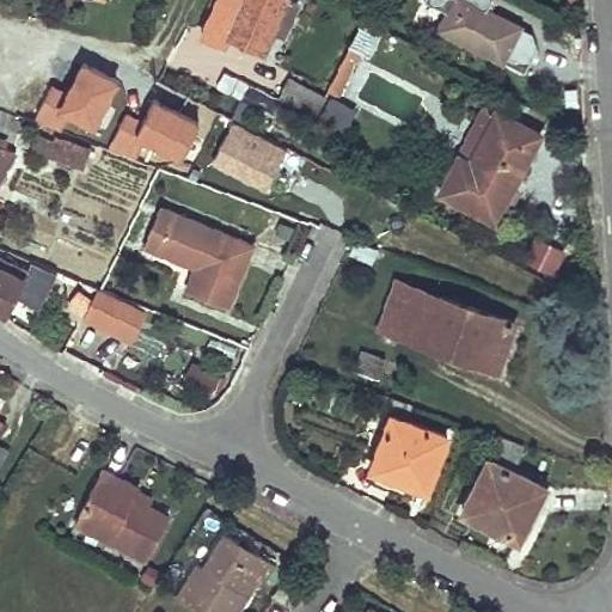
[(214,0),(210,10),(201,34),(224,43),(226,37),(261,54),(285,0),(214,0)]
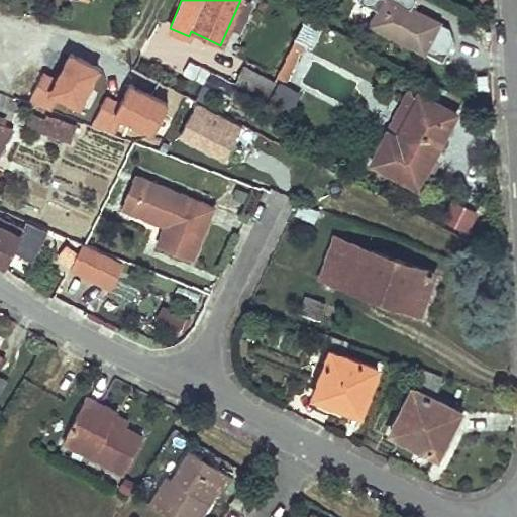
[(379,7),(380,4),(370,0),(358,0),(354,10),(373,17),(379,7)]
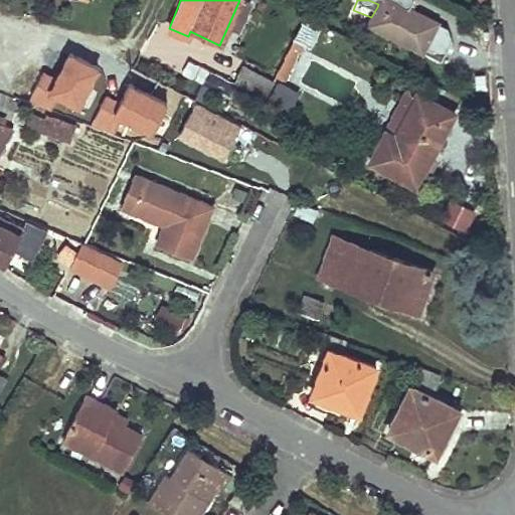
[(447,27),(392,0),(379,0),(378,4),(377,7),(371,17),(368,23),(440,60),(450,40),(447,27)]
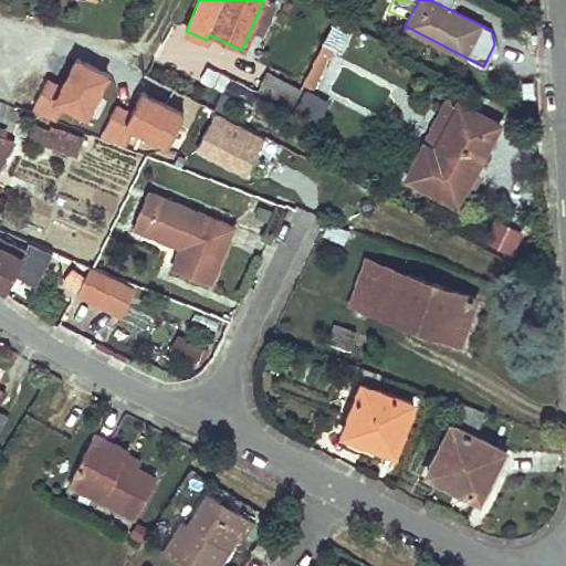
[(336,14),(302,82),(314,88),(348,21),(336,14)]
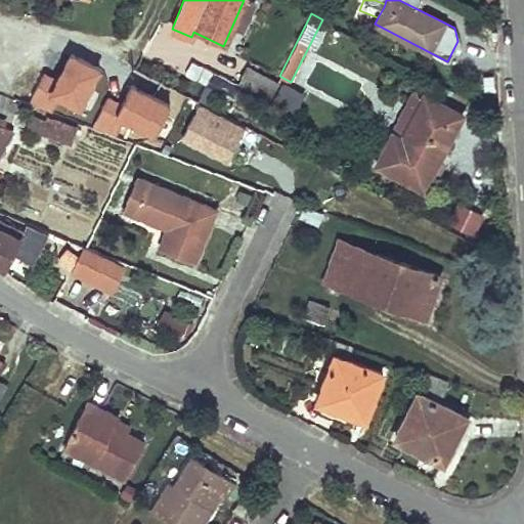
[(474,19),(488,27),(491,20),(478,13),(474,19)]
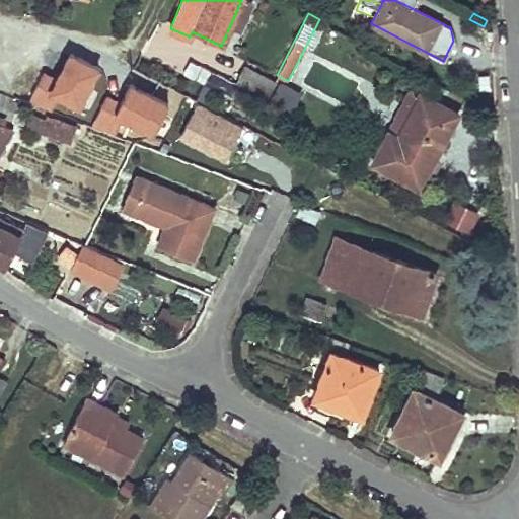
[(188,59),(181,72),(202,80),(207,67),(188,59)]
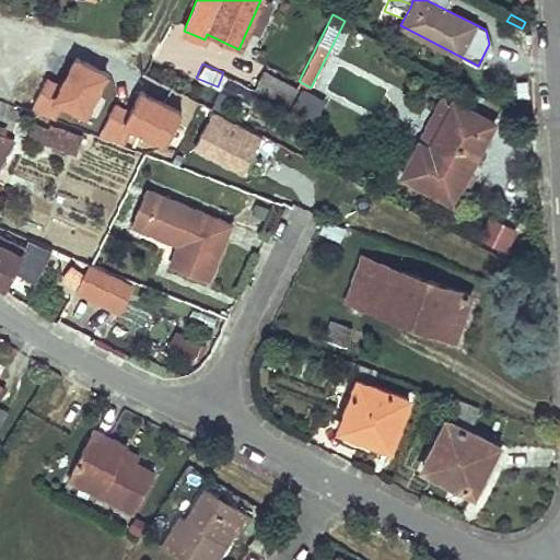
[(267,73),(263,82),(258,91),(287,106),(295,89),(267,73)]
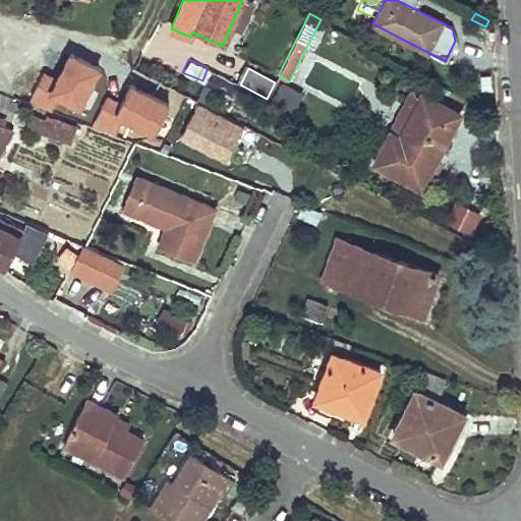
[(126,75),(116,96),(104,90),(90,120),(114,131),(122,114),(152,128),(167,94),(126,75)]
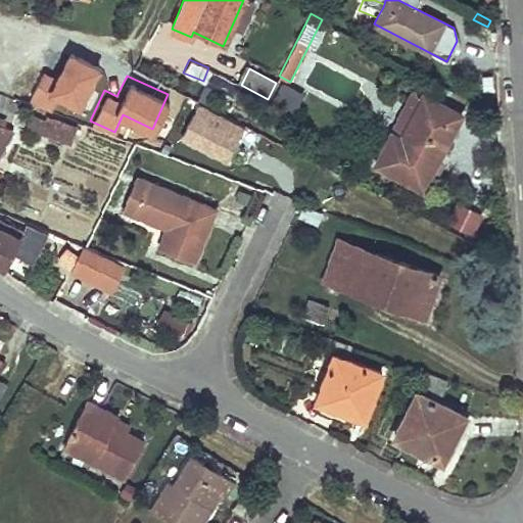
[(399,137),(423,94),(413,89),(390,131),(399,137)]
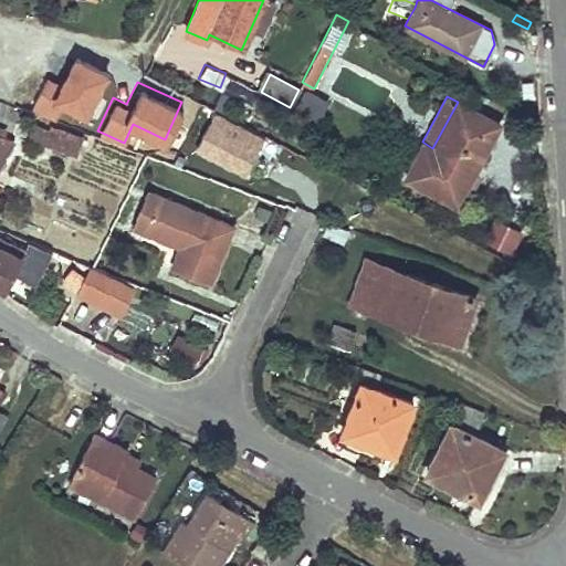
[(405,177),(431,190),(457,205),(500,124),(458,102),(432,148),(422,142),(405,177)]
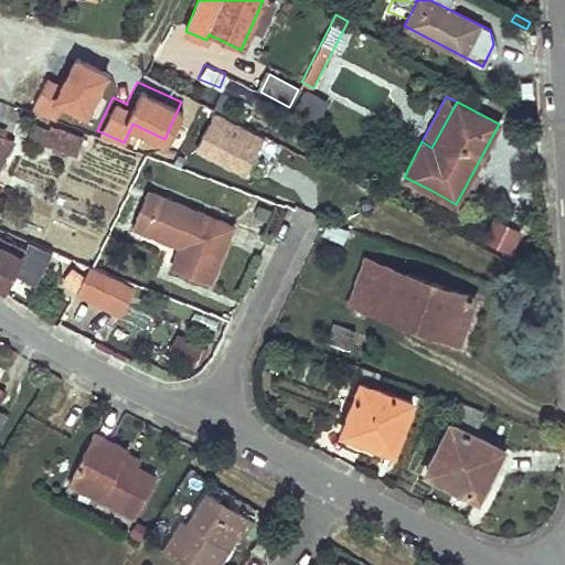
[(264,134),(215,108),(195,147),(244,172),(264,134)]
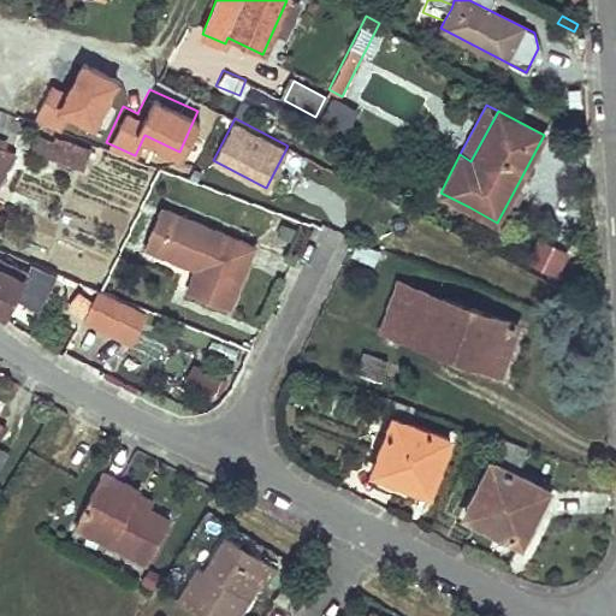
[(52,148),(54,140),(37,134),(31,150),(49,157),(52,148)]
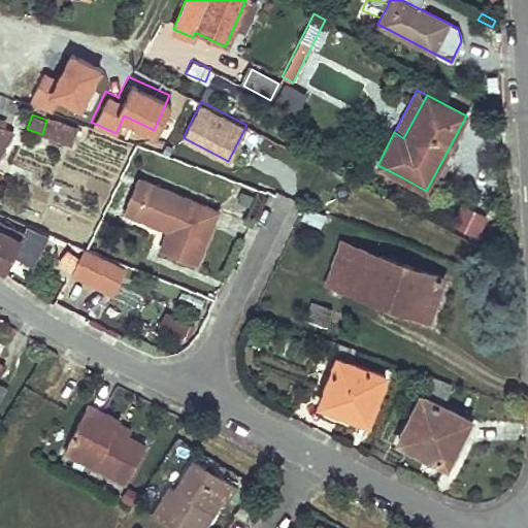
[(46,120),(44,127),(42,134),(68,143),(73,129),(46,120)]
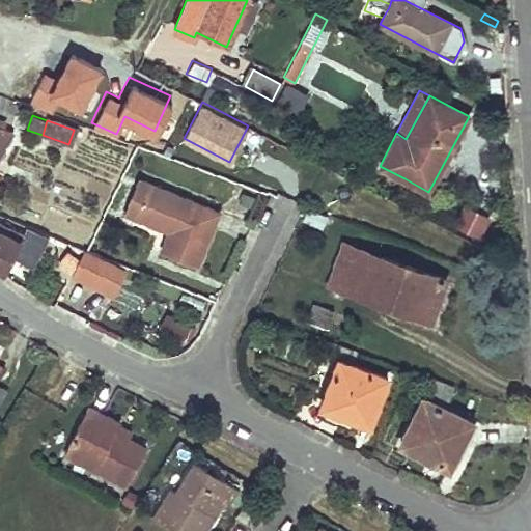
[(0,151),(11,133),(0,128),(0,151)]
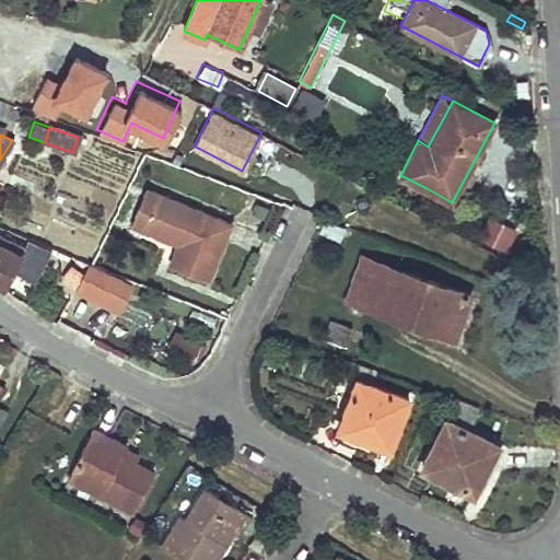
[(142,229),(156,193),(146,188),(130,224),(142,229)]
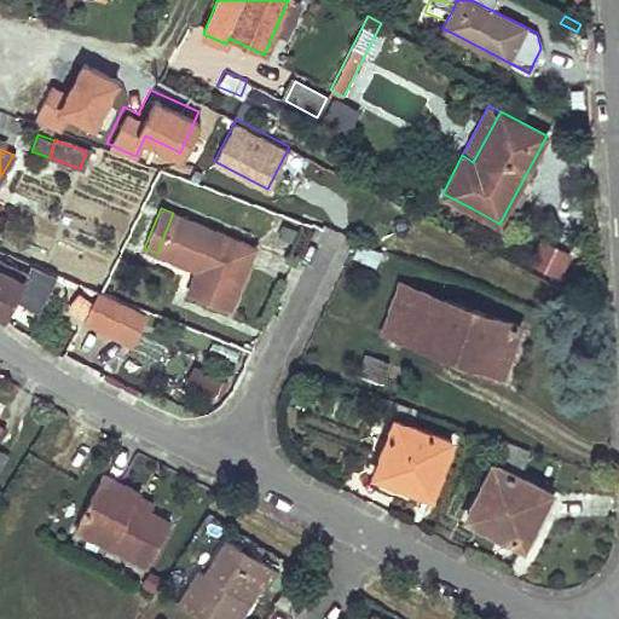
[(254,246),(173,213),(157,253),(200,270),(190,295),(229,311),(254,246)]
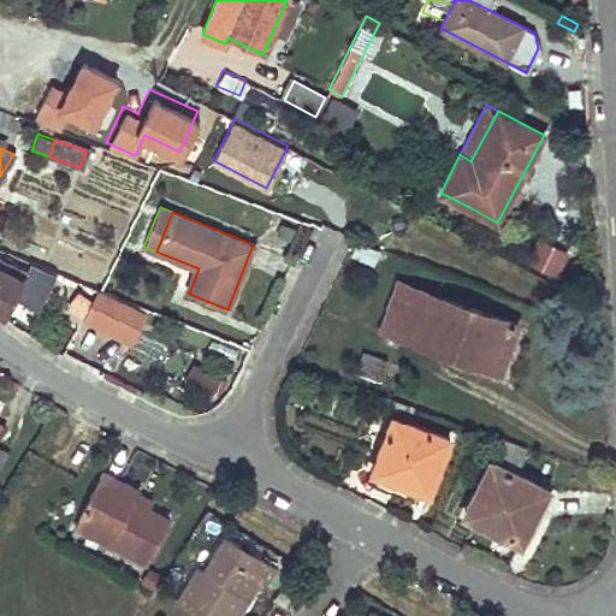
[(558,276),(569,247),(537,235),(526,264),(558,276)]
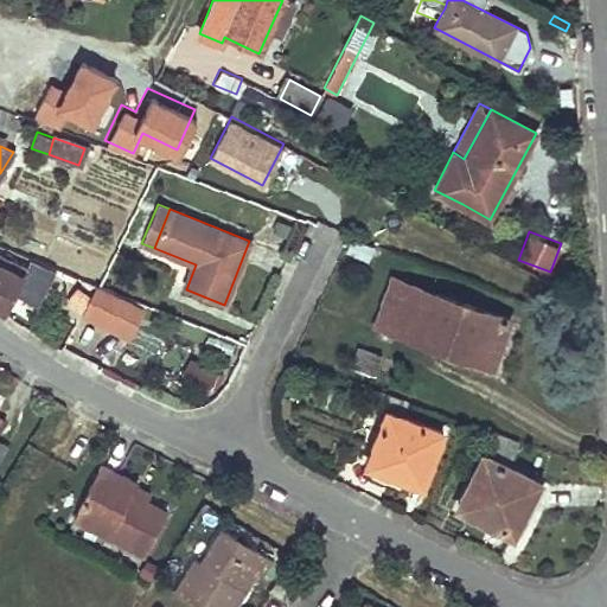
[(0,255),(0,307),(4,310),(26,269),(0,255)]
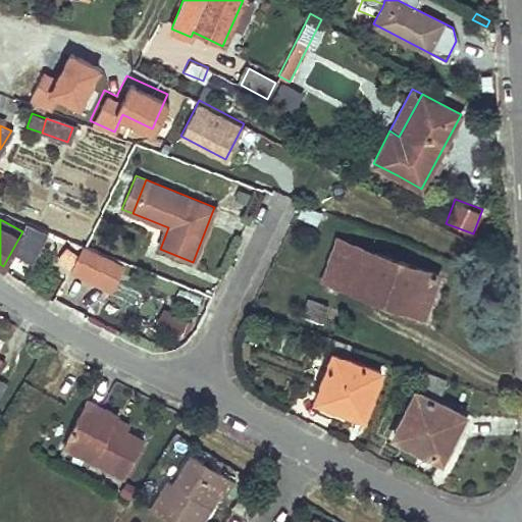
[(437,273),(387,256),(337,239),(323,279),(423,314),(437,273)]
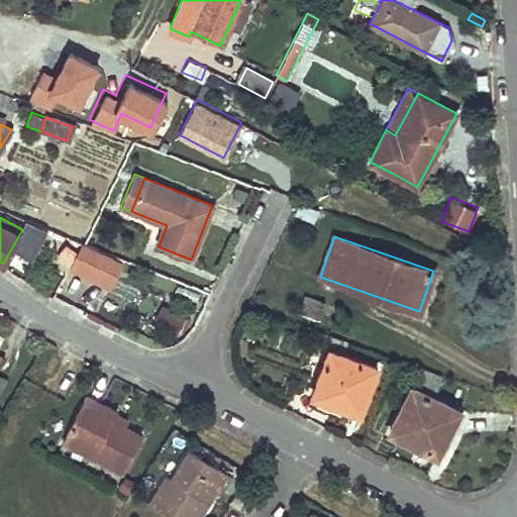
[(89,266),(98,248),(84,243),(76,257),(89,266)]
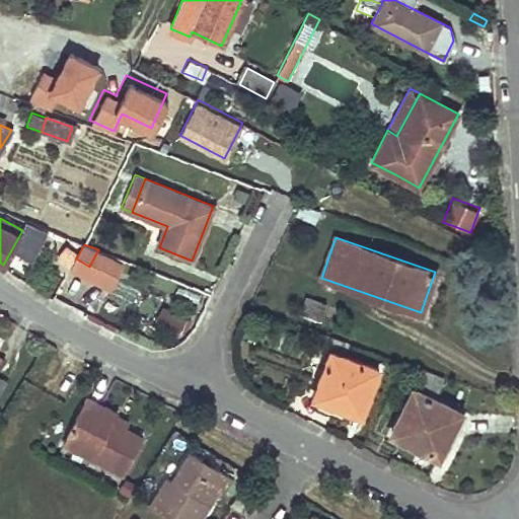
[(68,265),(70,261),(73,256),(65,251),(60,260),(68,265)]
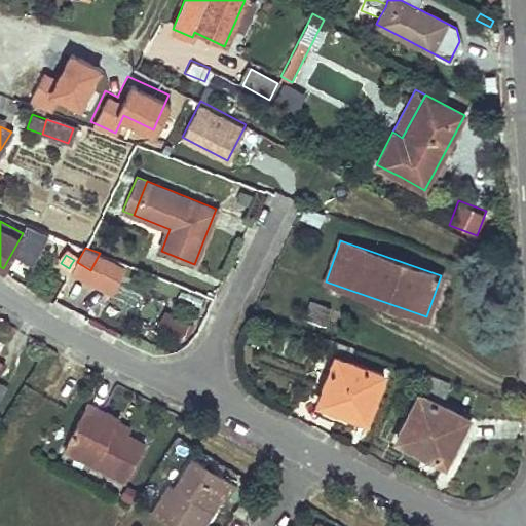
[(309,300),(306,309),(303,318),(324,325),(330,307),(309,300)]
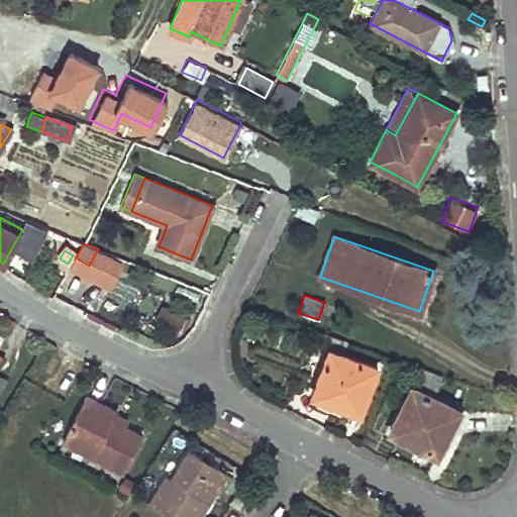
[(159,302),(153,317),(184,328),(189,313),(159,302)]
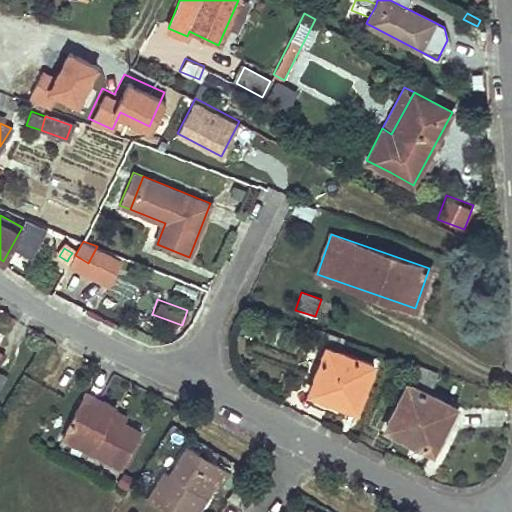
[(309,391),(333,399),(356,408),(373,363),(325,346),(309,391)]
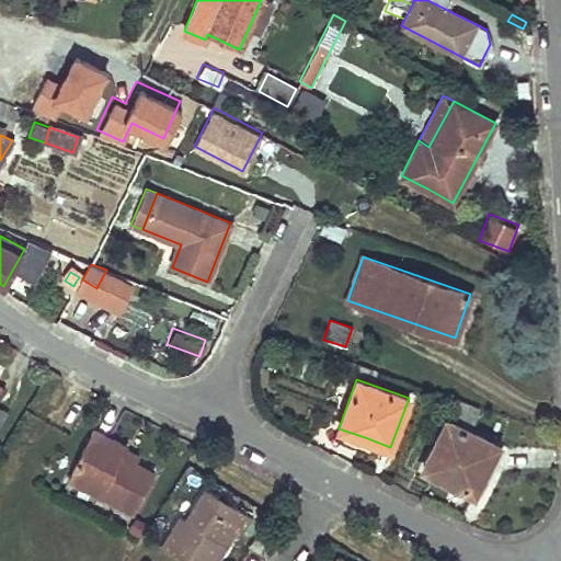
[(462,418),(468,404),(459,401),(454,414),(462,418)]
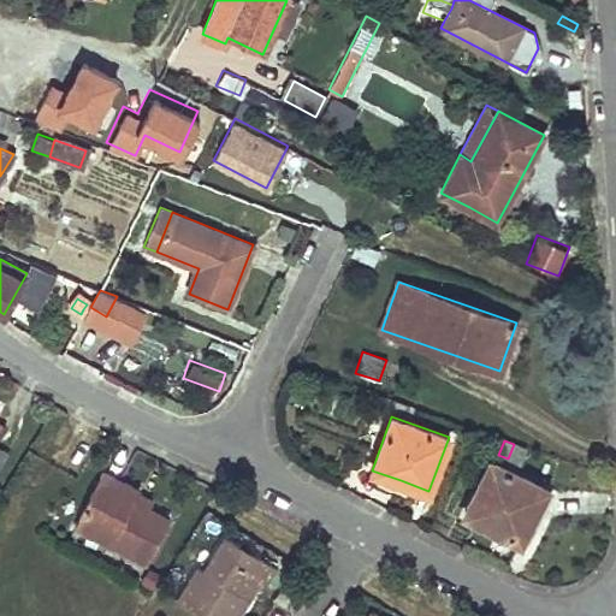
[(0,465),(11,450),(0,443),(0,465)]
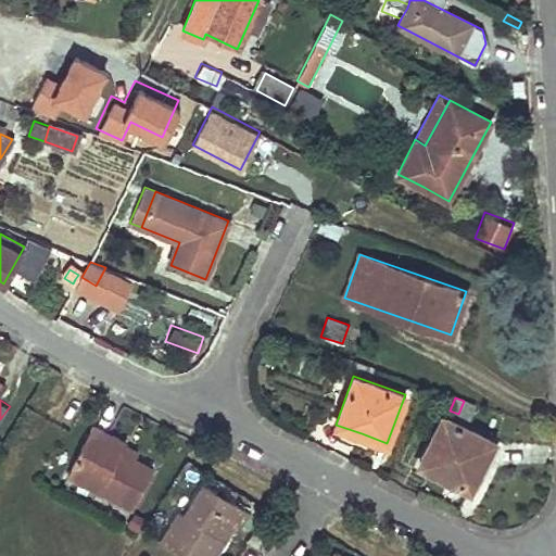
[(458,414),(464,416),(468,418),(474,405),(464,401),(458,414)]
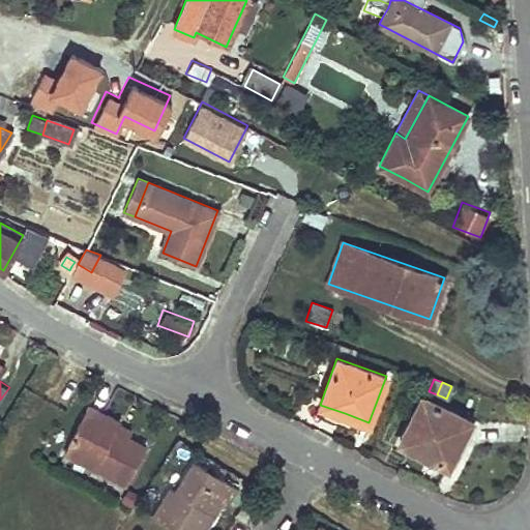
[(422,396),(411,419),(400,443),(447,467),(471,420),(422,396)]
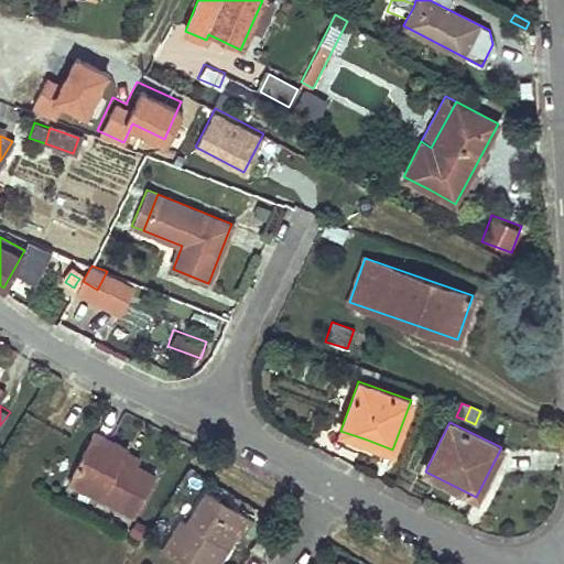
[(121,459),(125,455),(127,449),(91,432),(67,480),(134,514),(154,476),(121,459)]
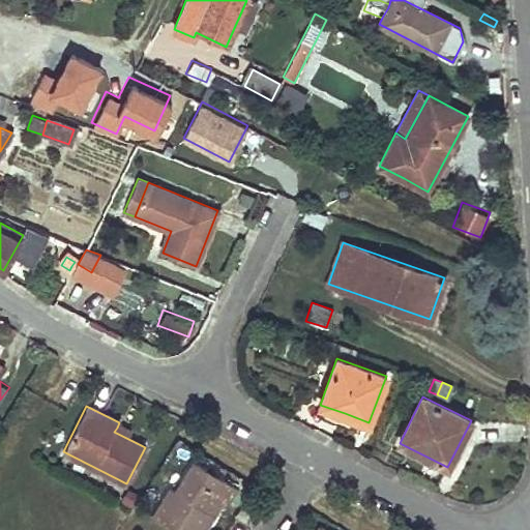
[(237,488),(215,474),(194,461),(175,491),(170,488),(152,514),(178,529),(204,529),(213,514),(207,510),(217,495),(229,502),(237,488)]
